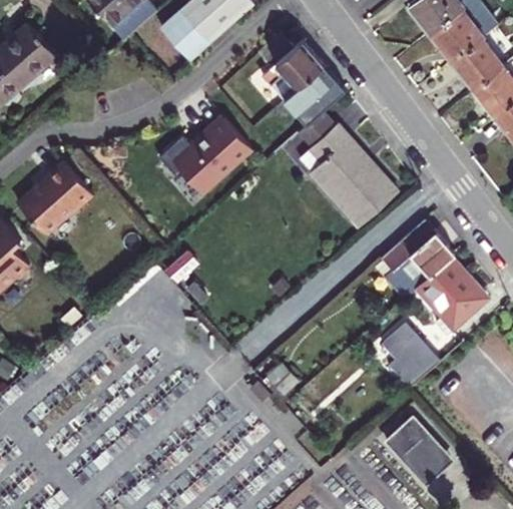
[(88,0),(123,39),(156,10),(147,0),(88,0)]
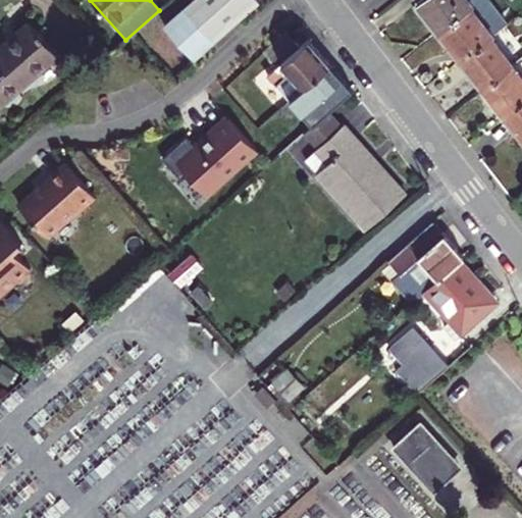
[(192,60),(256,2),(254,0),(194,0),(163,28),(192,60)]
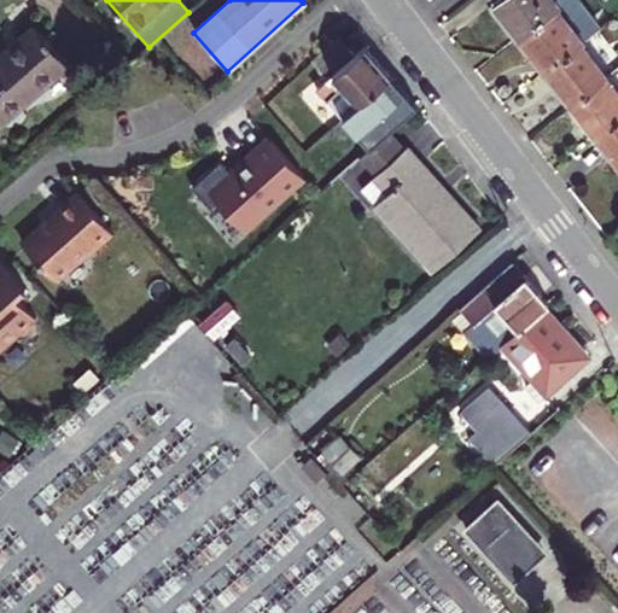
[(500,0),(490,9),(516,41),(555,10),(548,0),(500,0)]
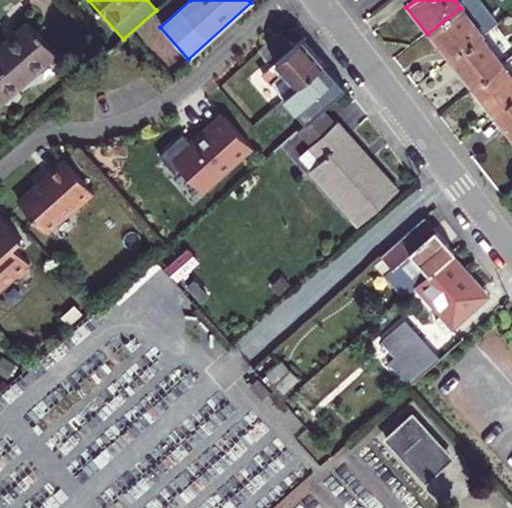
[(448,61),(477,39),(493,26),(472,0),(470,0),(460,8),(427,34),(448,61)]
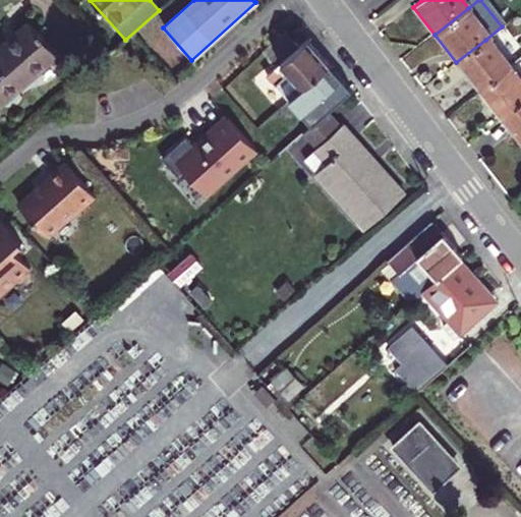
[(0,51),(0,103),(53,56),(27,26),(0,51)]
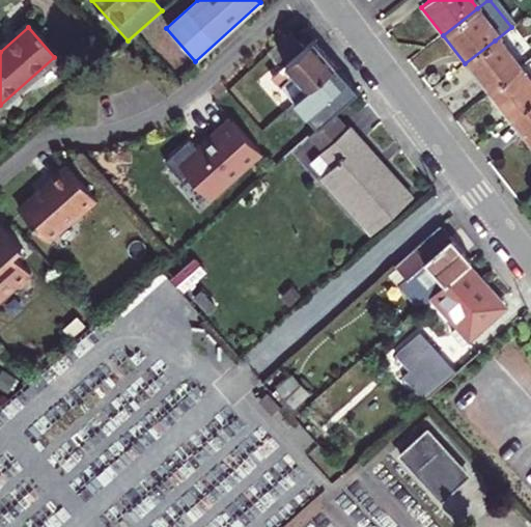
[(304,51),(290,35),(268,56),(281,71),(271,80),(315,131),(335,113),(358,93),(347,81),(313,42),(304,51)]
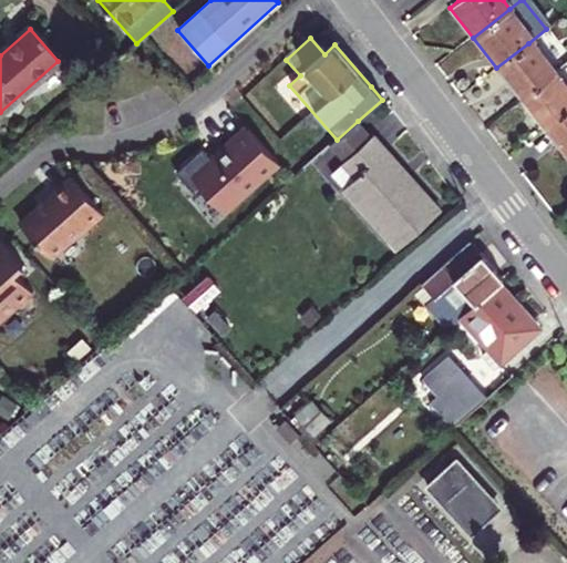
[(496,68),(522,99),(554,73),(528,43),(496,68)]
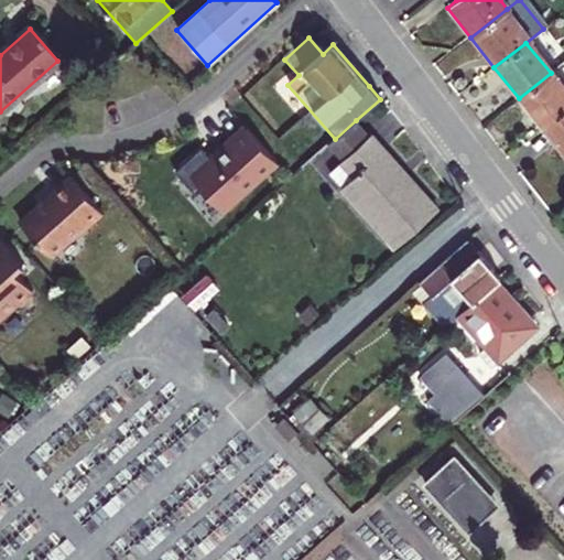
[(563,111),(563,89),(551,73),(519,98),(543,129),(563,111)]
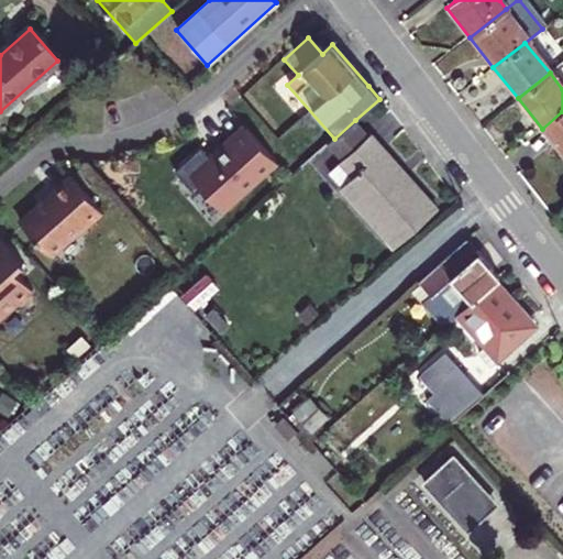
[(562,111),(542,129),(562,155),(562,111)]
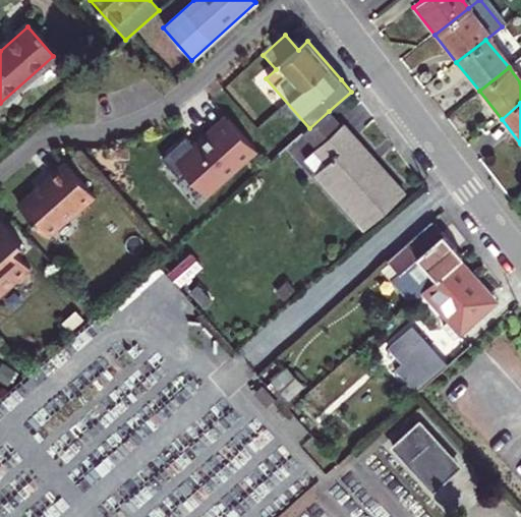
[(315,151),(339,130),(349,141),(353,138),(343,126),(329,111),(309,128),(302,134),(315,151)]
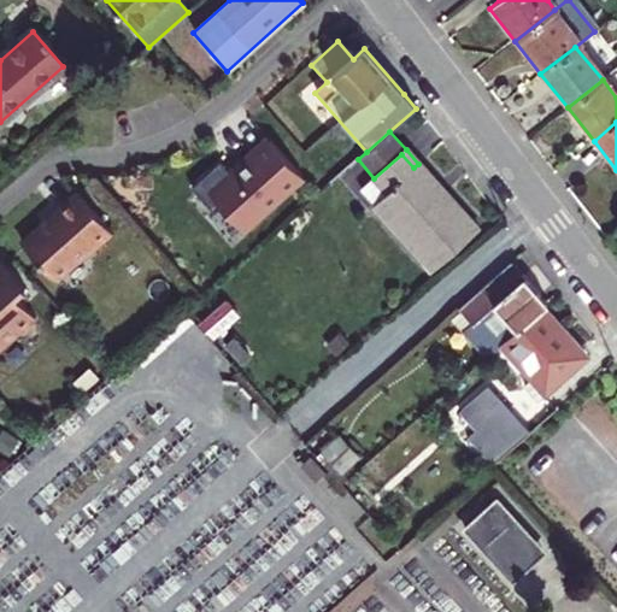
[(221,206),(244,231),(303,178),(270,142),(233,176),(221,163),(193,189),(213,212),(221,206)]
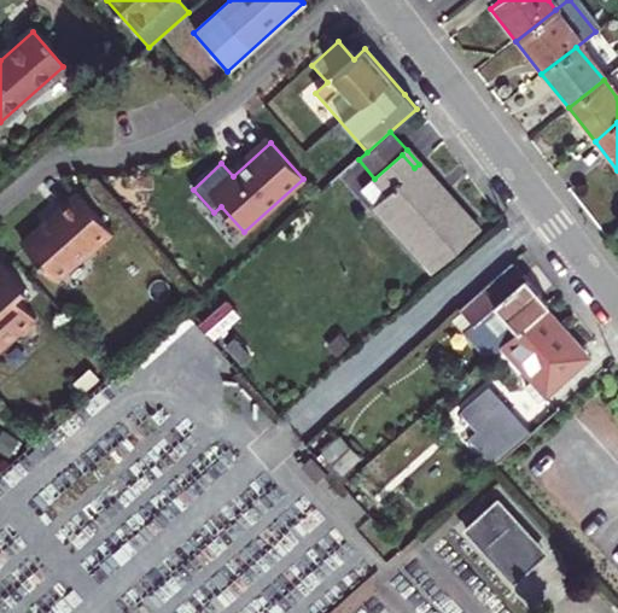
[(374,206),(435,274),(481,232),(419,164),(414,168),(402,155),(374,179),(373,180),(388,196),(374,206)]
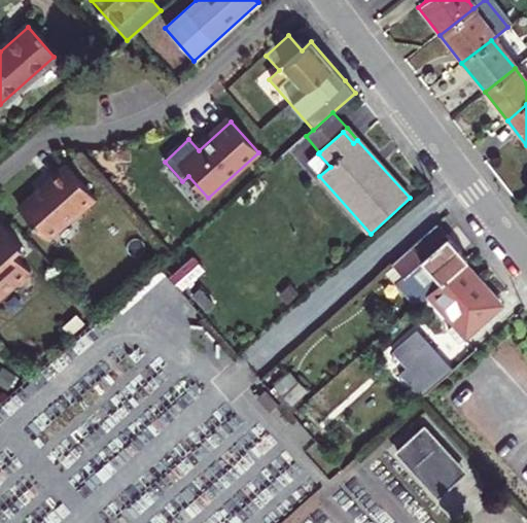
[(46,184),(21,208),(47,239),(74,215),(76,218),(99,200),(67,164),(45,182),(46,184)]
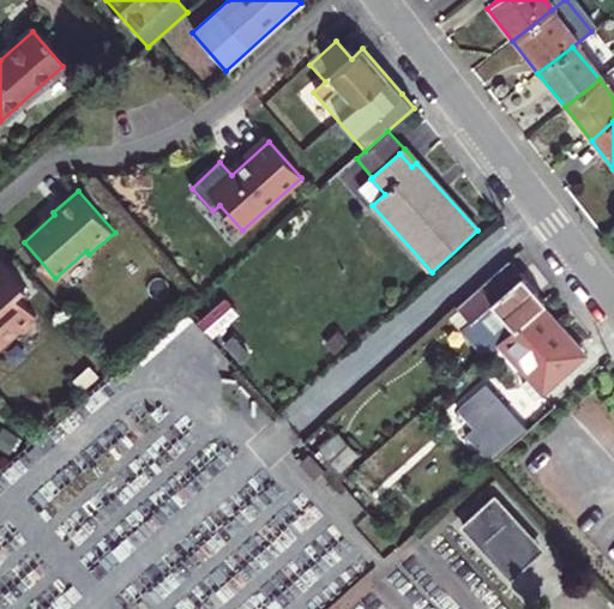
[(34,321),(37,317),(17,295),(26,288),(1,260),(0,260),(0,350),(19,333),(26,333),(32,327),(34,321)]
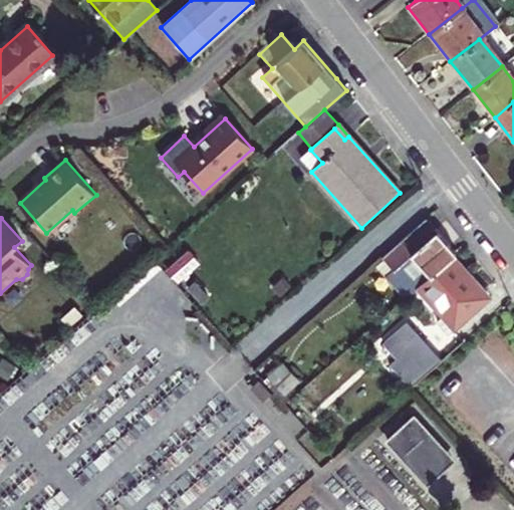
[(398,306),(416,290),(454,257),(456,255),(425,220),(366,272),(398,306)]
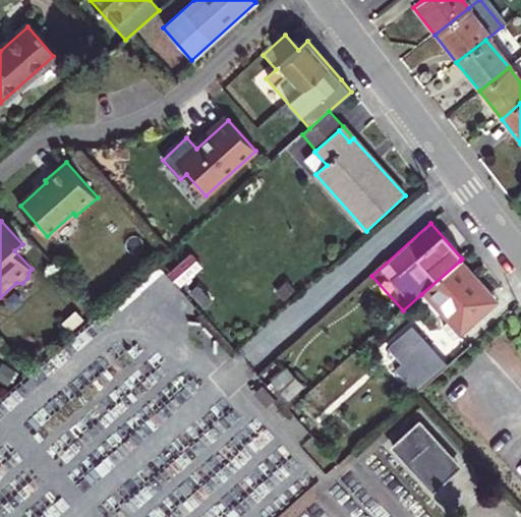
[(191,255),(169,275),(180,286),(200,268),(191,255)]
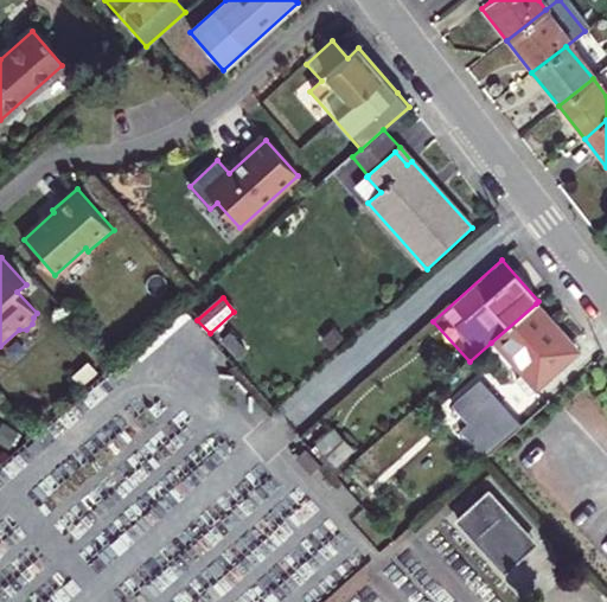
[(580,352),(575,346),(536,303),(491,343),(521,376),(515,382),(528,397),(535,391),(536,392),(580,352)]
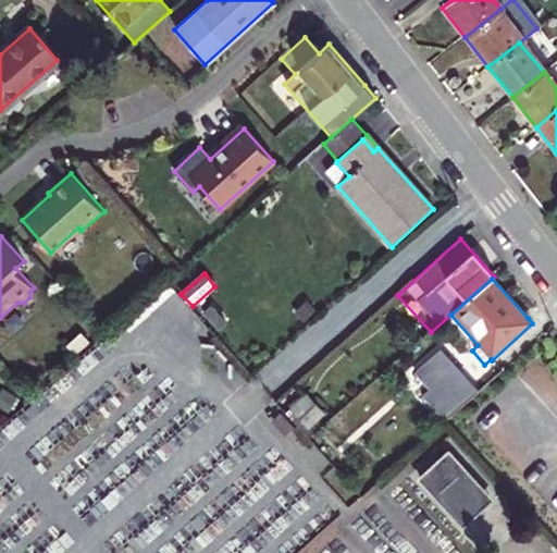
[(211,306),(200,315),(218,333),(227,324),(211,306)]
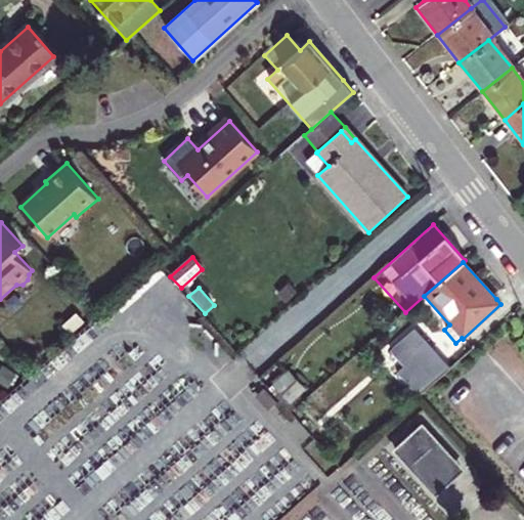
[(404,366),(397,373),(419,396),(449,370),(413,330),(391,350),(404,366)]
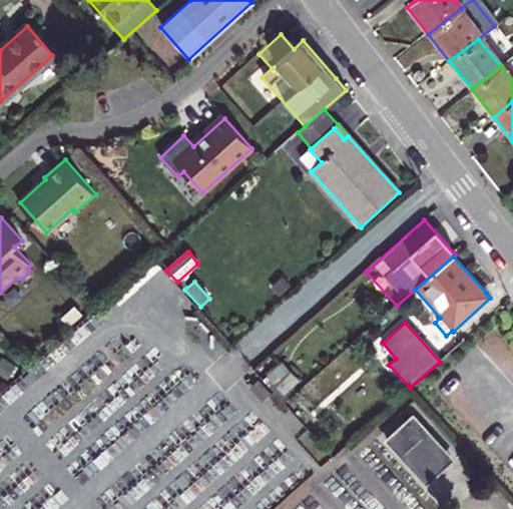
[(283,368),(270,378),(282,392),(295,381),(283,368)]
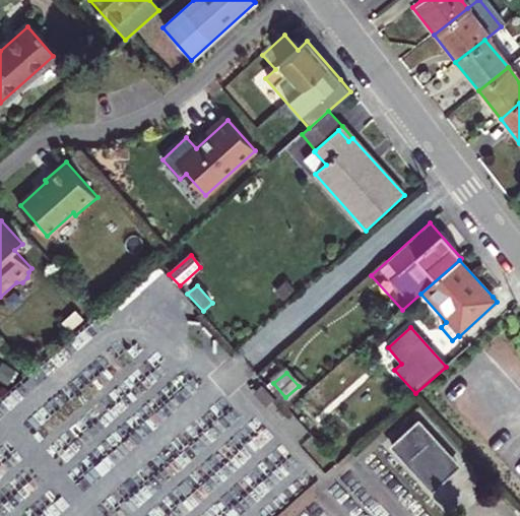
[(417,424),(391,447),(390,448),(405,465),(410,460),(431,482),(447,467),(428,445),(433,440),(417,424)]
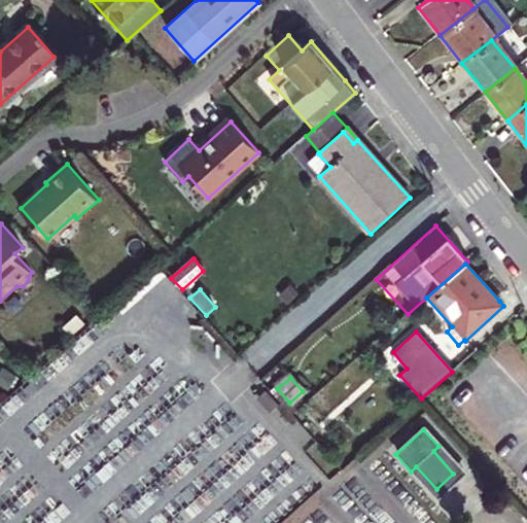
[(436,499),(463,474),(438,446),(433,451),(453,474),(436,489),(416,466),(411,472),(436,499)]
